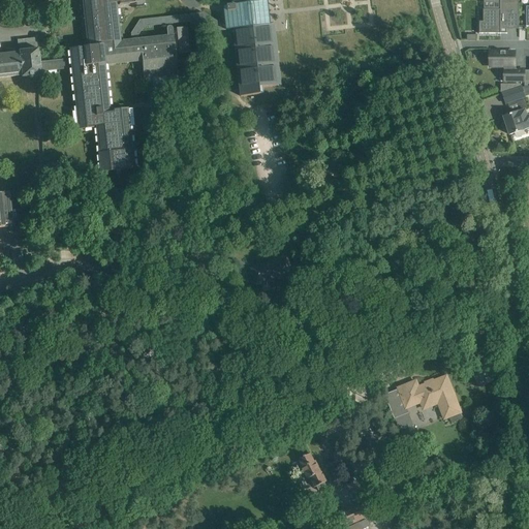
[(0,227),(11,226),(8,192),(0,193),(0,78),(21,75),(21,78),(40,75),(39,70),(48,69),(48,75),(56,74),(56,68),(71,66),(79,129),(93,127),(92,125),(96,125),(99,157),(100,157),(101,160),(96,161),(97,173),(133,168),(131,154),(127,155),(126,151),(127,151),(127,150),(128,150),(128,149),(129,148),(128,147),(128,146),(127,146),(127,145),(130,145),(126,109),(113,111),(113,113),(109,113),(103,64),(142,60),(144,78),(177,73),(175,55),(188,53),(185,27),(172,29),(172,28),(170,27),(169,27),(168,27),(167,27),(166,28),(166,29),(166,30),(166,37),(119,42),(115,5),(133,3),(132,0),(82,0),(86,48),(69,49),(71,60),(39,63),(37,49),(36,47),(38,47),(37,41),(37,38),(18,40),(18,47),(19,49),(20,49),(20,51),(18,51),(18,53),(0,54),(0,227)]
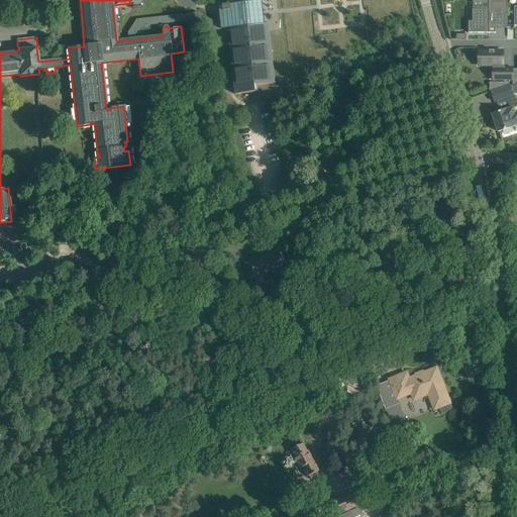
[(226,5),(219,6),(221,29),(228,29),(231,28),(237,86),(235,87),(234,87),(235,95),(255,92),(257,92),(256,85),(272,84),(266,25),(266,24),(265,24),(263,2),(263,1),(263,0),(227,0),(228,5),(226,5)]
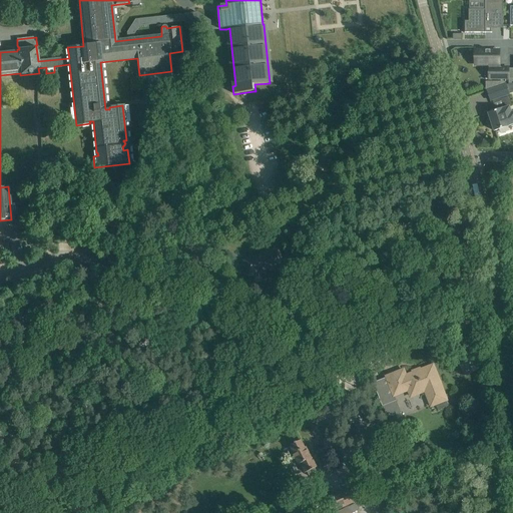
[(469,21),(465,21),(465,33),(486,33),(492,33),(492,32),(491,32),(486,32),(486,28),(491,28),(503,28),(503,0),(484,0),(485,9),(469,9),(469,21)]
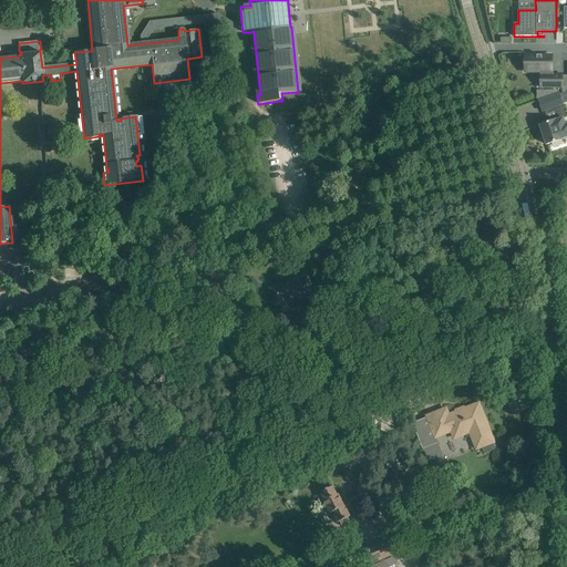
[(525,57),(525,58),(525,71),(525,72),(538,72),(540,75),(540,86),(537,86),(537,88),(562,88),(562,75),(554,75),(552,72),(552,71),(552,58),(552,57),(525,57)]
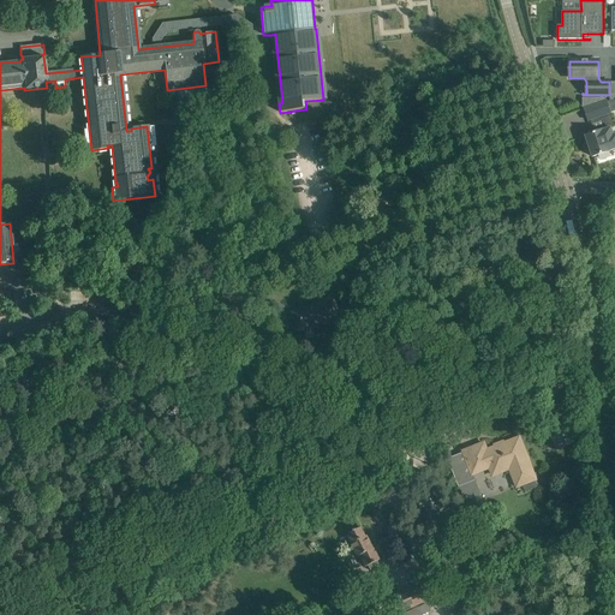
[(586,109),(584,109),(587,120),(590,120),(601,117),(609,113),(610,113),(607,102),(586,109)]
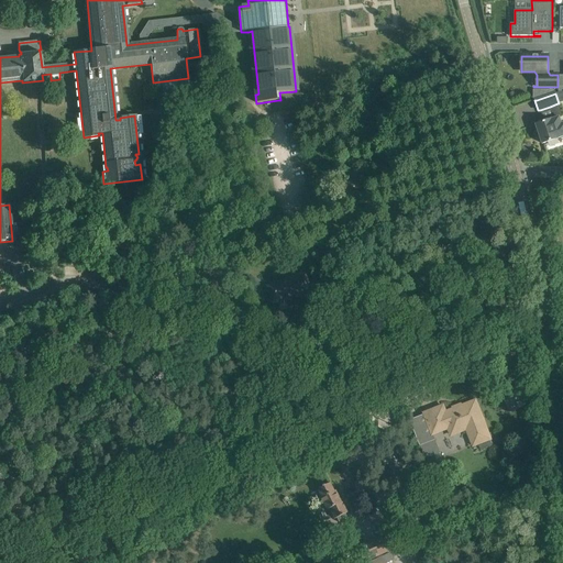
[(551,119),(536,124),(542,144),(558,139),(558,138),(562,135),(562,122),(562,123),(560,117),(553,119),(551,120),(551,119)]
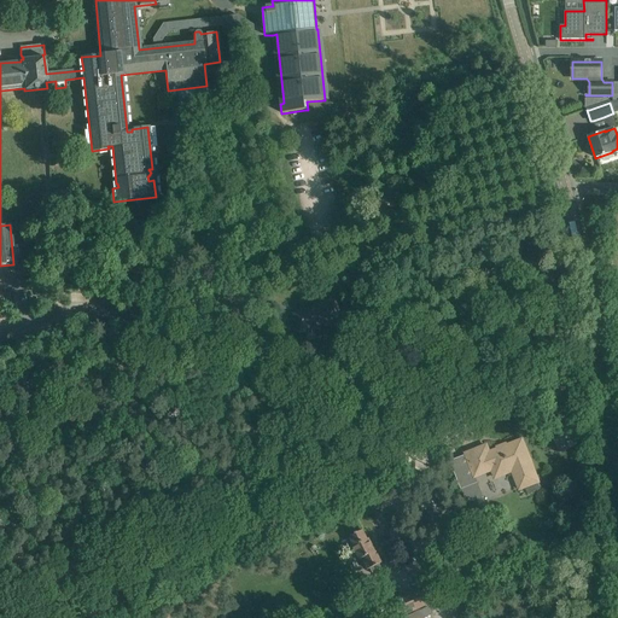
[(438,238),(424,243),(429,258),(443,254),(438,238)]
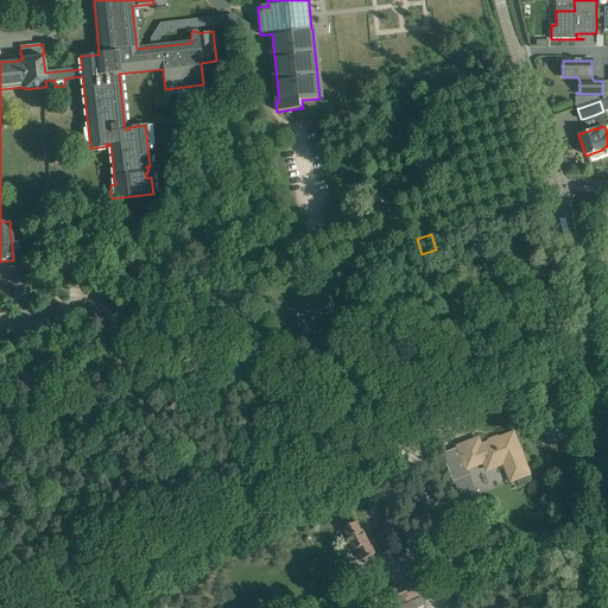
[(35,272),(24,274),(25,285),(36,284),(35,272)]
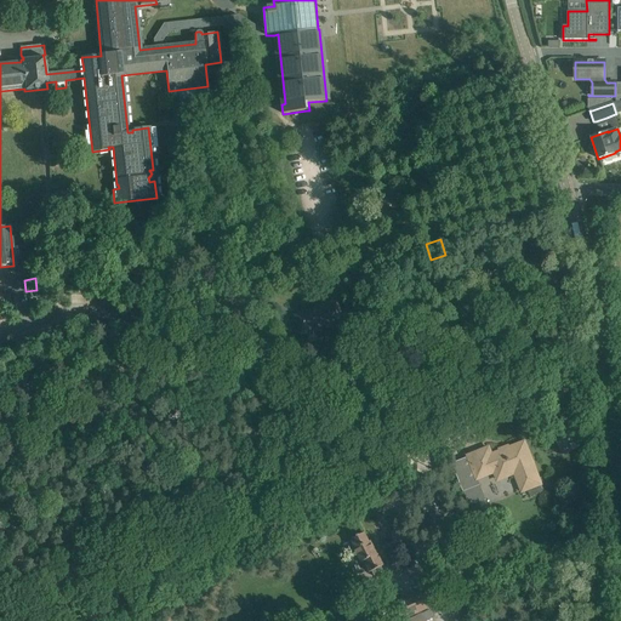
[(0,294),(0,306),(11,306),(11,294),(0,294)]
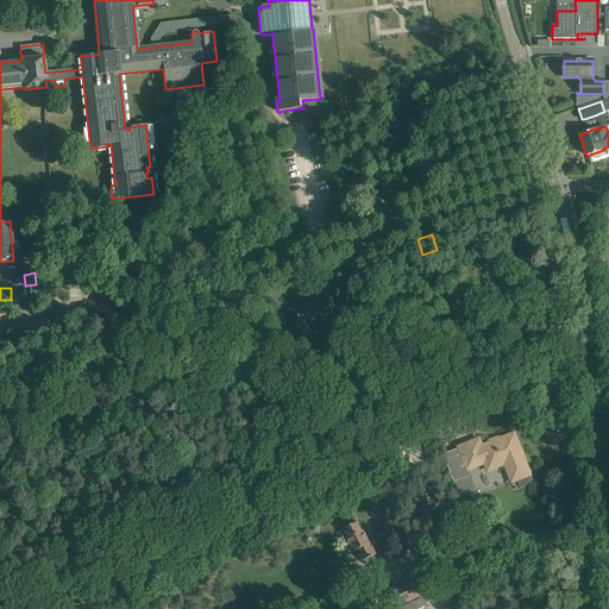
[(331,295),(289,309),(293,321),(296,328),(338,314),(334,306),(331,295)]
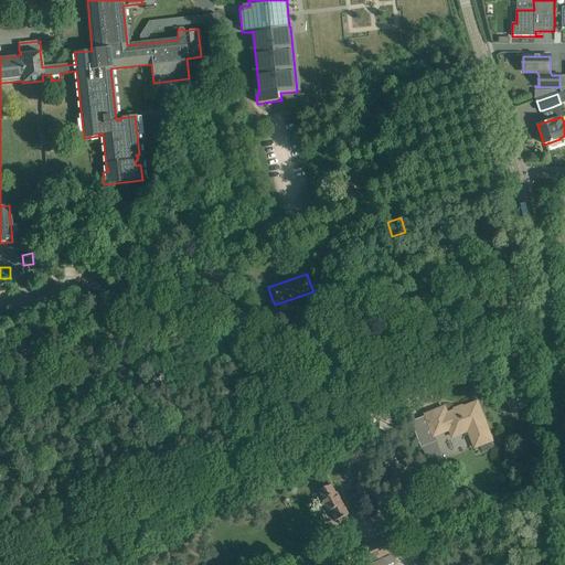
[(446,412),(427,418),(434,436),(435,435),(448,429),(455,427),(457,435),(470,429),(477,447),(481,445),(492,441),(478,404),(447,416),(446,412)]
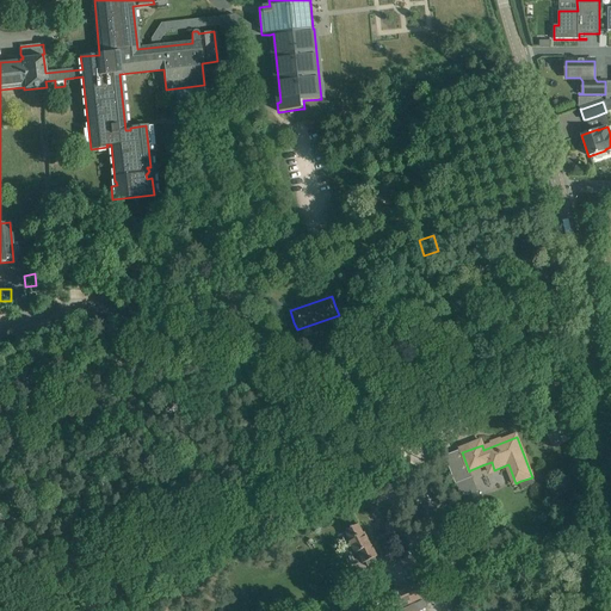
[(489,493),(512,483),(508,476),(486,486),(489,493)]
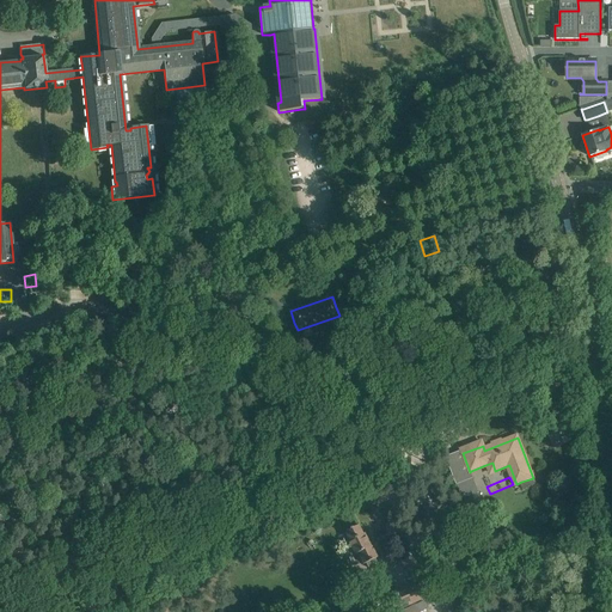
[(384,489),(369,496),(374,506),(389,499),(384,489)]
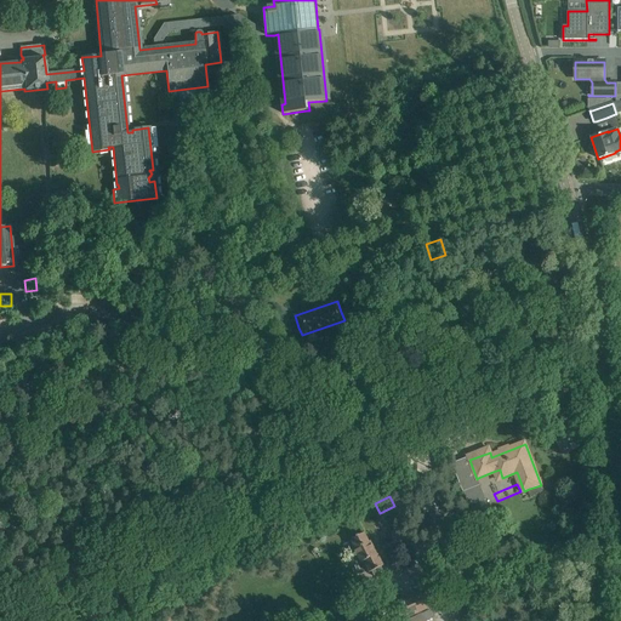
[(365,533),(349,540),(360,563),(364,563),(369,573),(372,571),(374,576),(383,573),(381,567),(383,565),(379,554),(377,554),(370,541),(369,541),(365,533)]
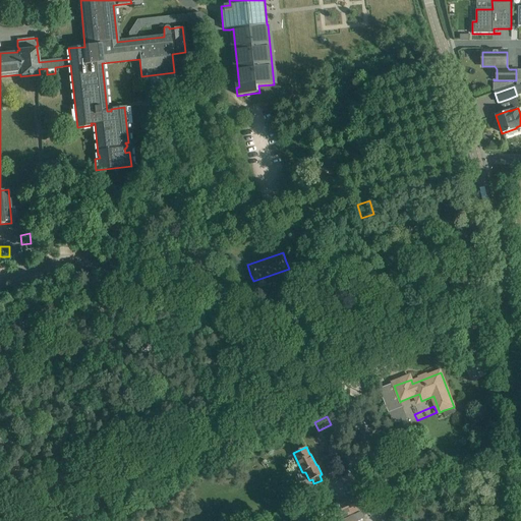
[(427,449),(412,449),(412,458),(427,458),(427,449)]
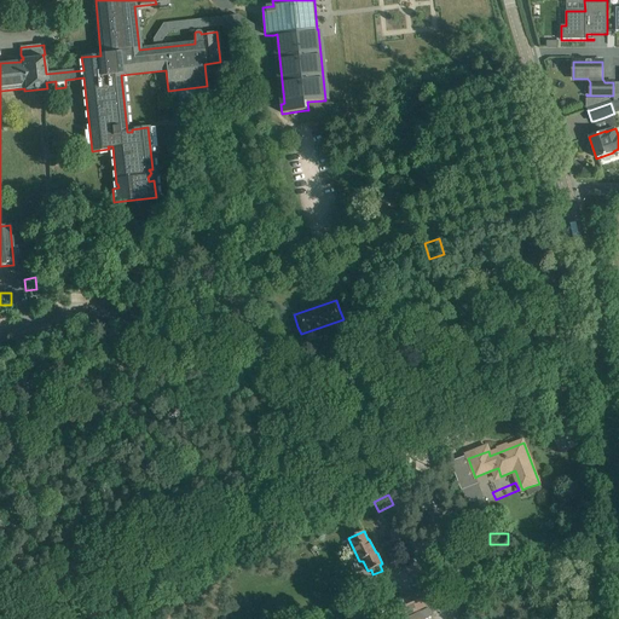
[(422,588),(394,600),(401,618),(429,606),(422,588)]
